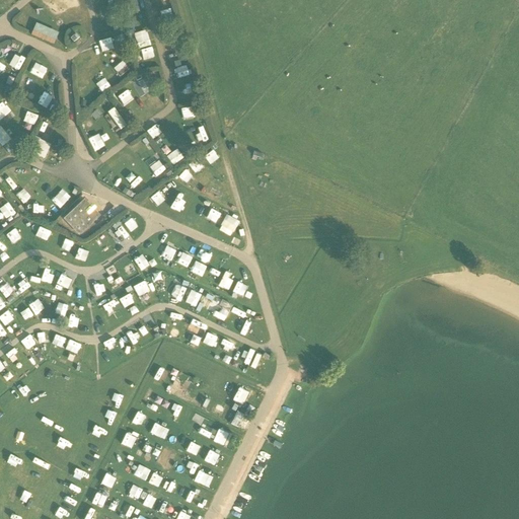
[(143,16),(131,18),(133,27),(145,25),(143,16)]
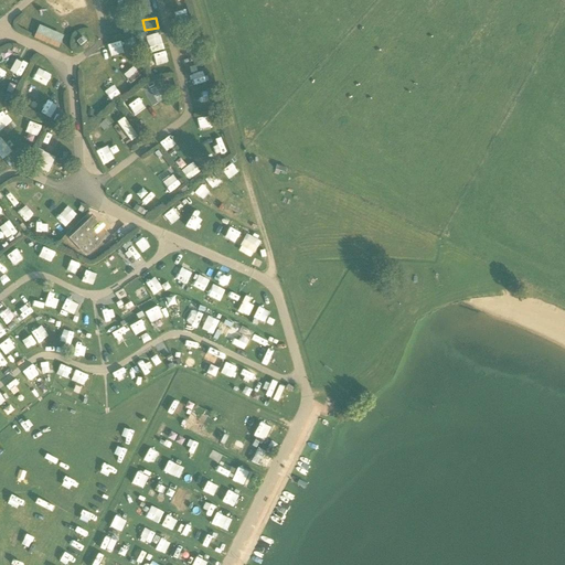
[(59,48),(63,35),(39,24),(33,36),(59,48)]
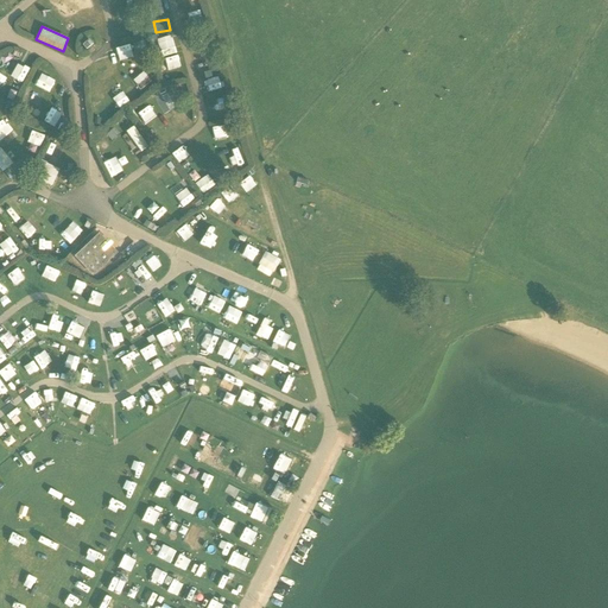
[(172,35),(157,39),(163,57),(177,52),(172,35)]
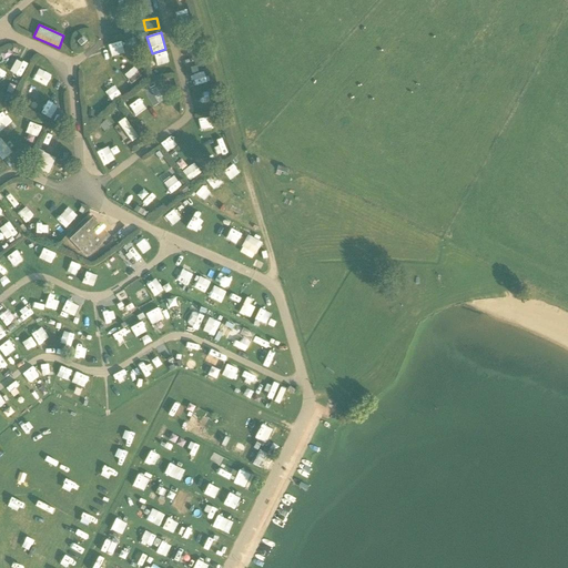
[(81,47),(87,41),(83,38),(78,42),(81,47)]
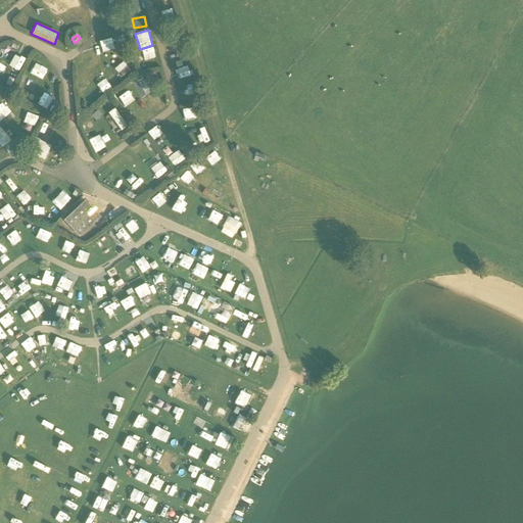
[(102,52),(114,49),(111,38),(99,41),(102,52)]
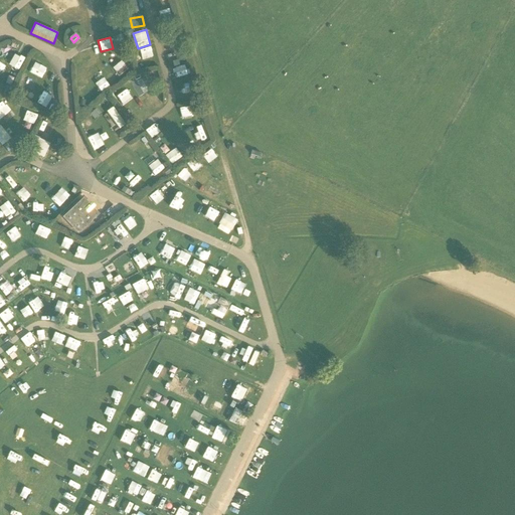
[(145,57),(154,54),(150,45),(142,48),(145,57)]
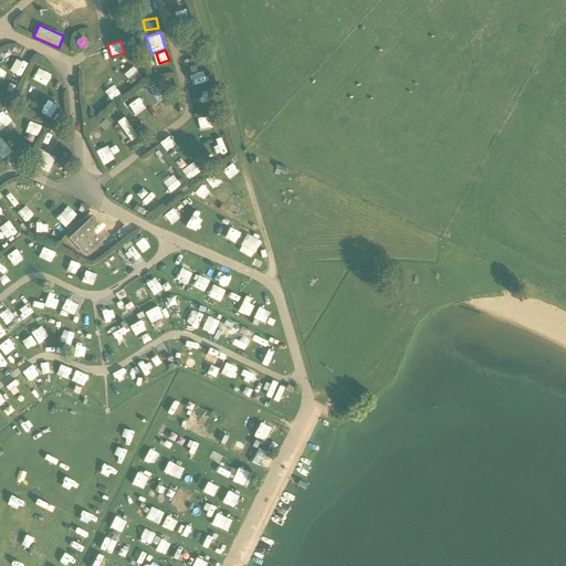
[(10,70),(21,75),(27,64),(17,59),(10,70)]
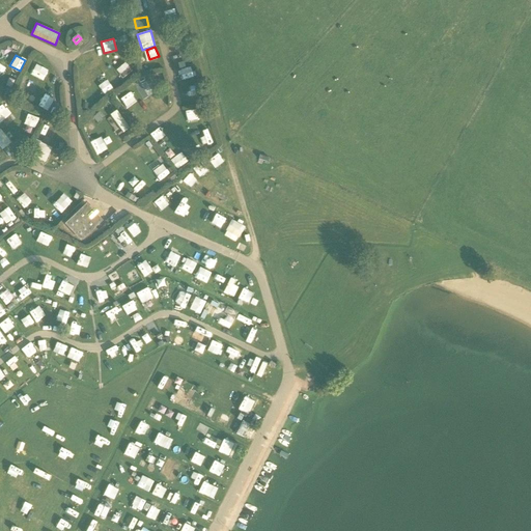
[(34,58),(29,71),(39,76),(45,63),(34,58)]
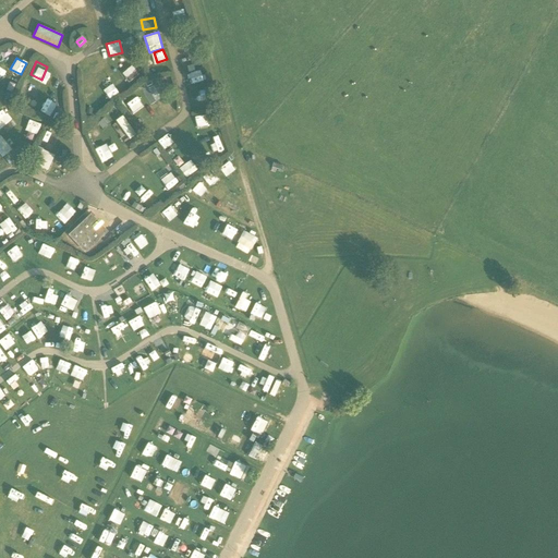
[(129,84),(138,76),(131,67),(121,74),(129,84)]
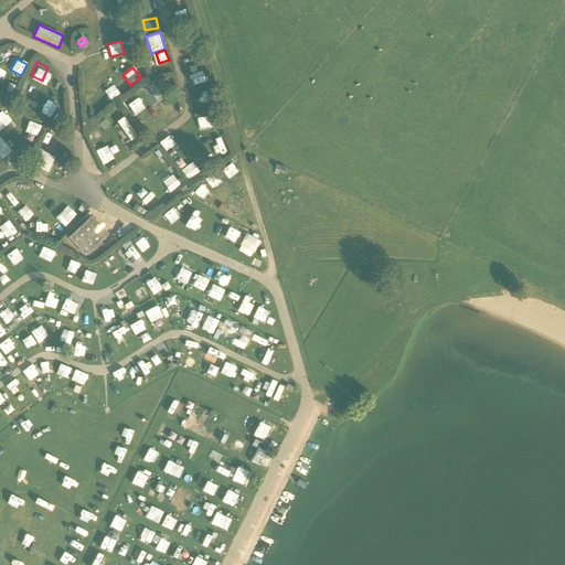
[(191,73),(192,84),(204,82),(203,72),(191,73)]
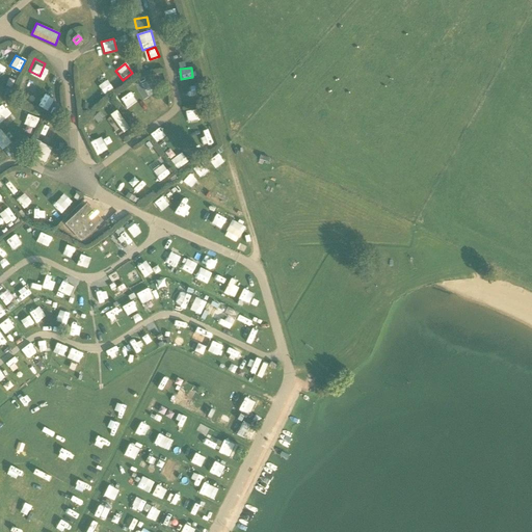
[(105,95),(113,89),(107,80),(99,85),(105,95)]
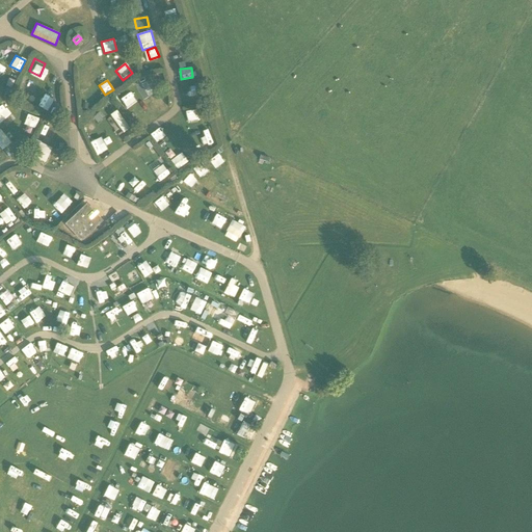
[(2,94),(7,95),(7,97),(9,98),(11,91),(4,88),(2,94)]
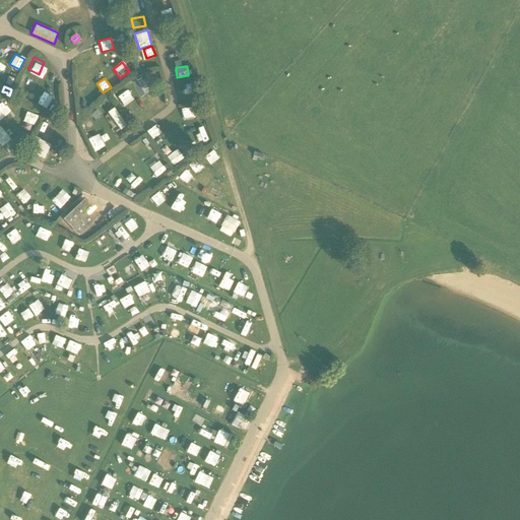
[(26,87),(23,96),(34,100),(37,90),(26,87)]
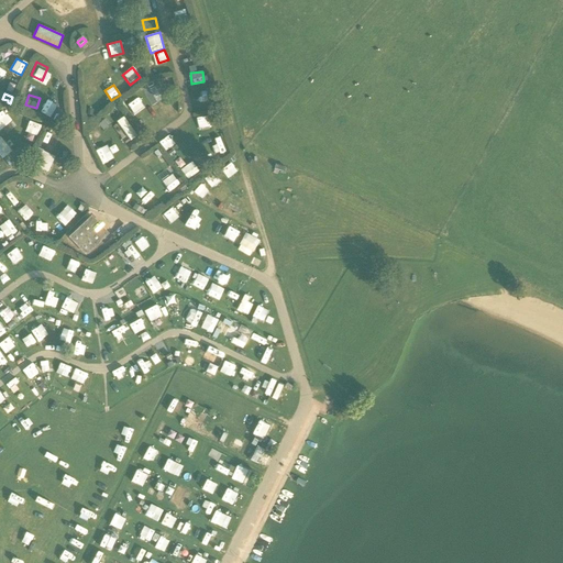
[(128,106),(135,114),(144,106),(136,98),(128,106)]
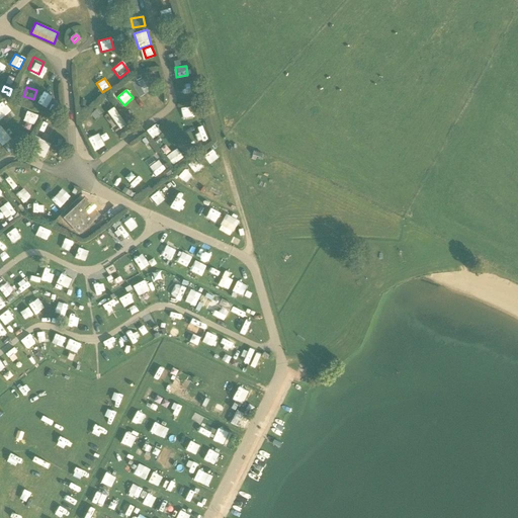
[(50,109),(55,100),(45,95),(39,104),(50,109)]
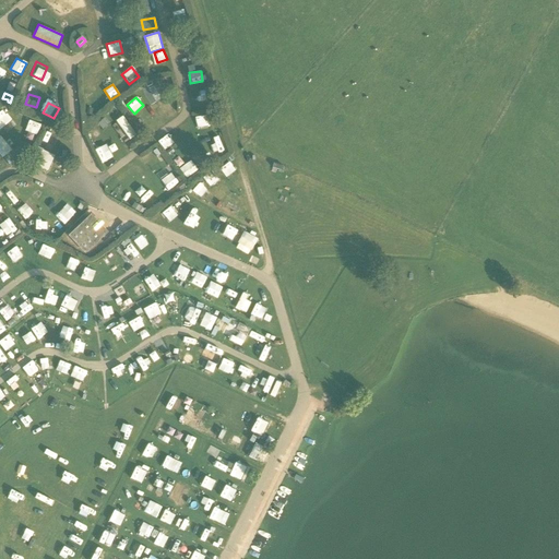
[(0,129),(12,120),(3,109),(0,111),(0,129)]
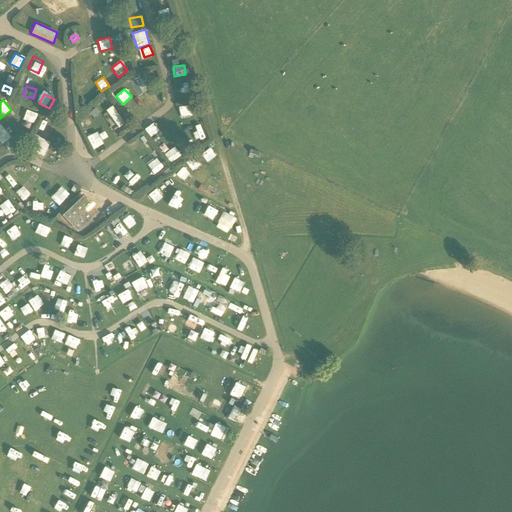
[(112,106),(106,110),(118,128),(124,123),(112,106)]
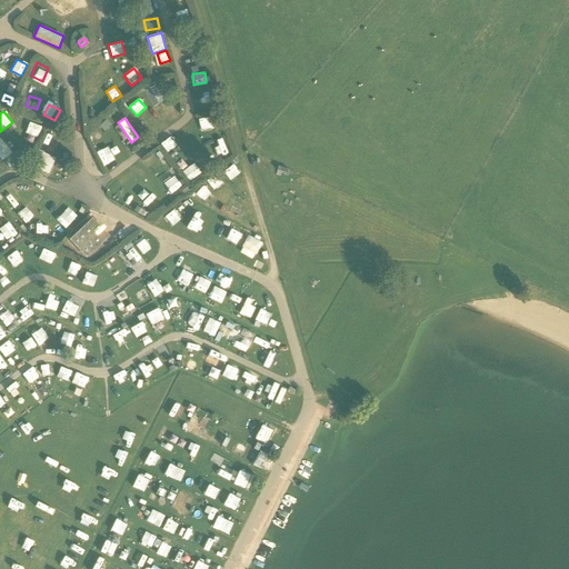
[(100,127),(105,132),(112,126),(107,120),(100,127)]
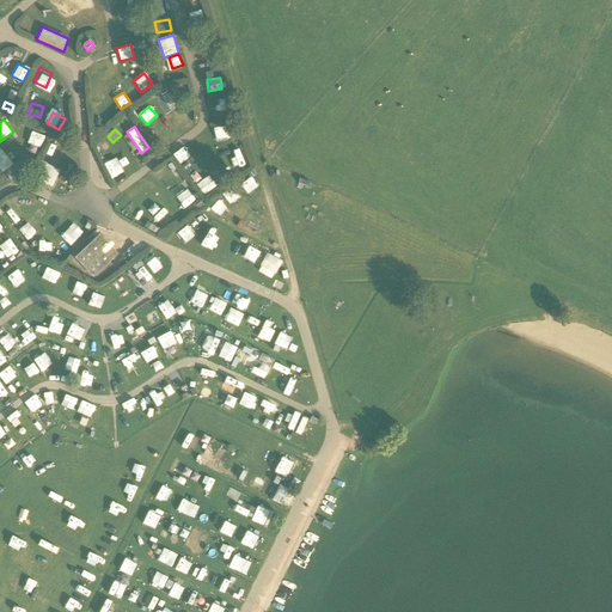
[(25,140),(37,146),(43,135),(30,130),(25,140)]
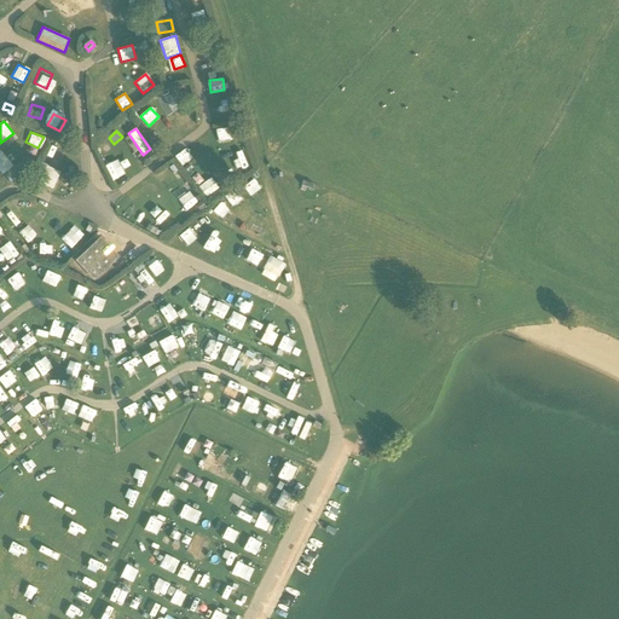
[(0,171),(3,174),(13,166),(3,151),(0,152),(0,171)]
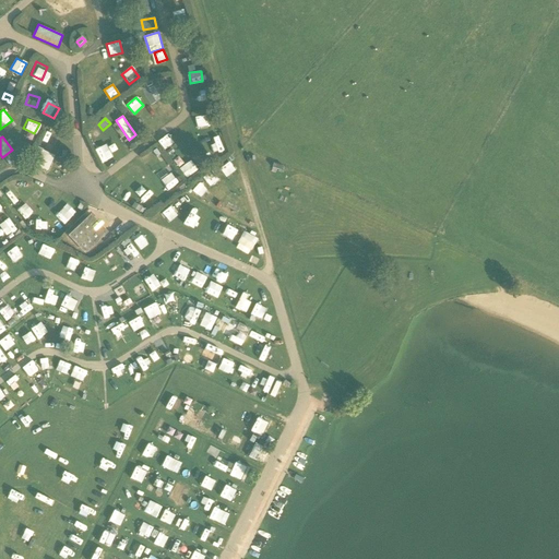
[(102,163),(113,157),(106,143),(95,150),(102,163)]
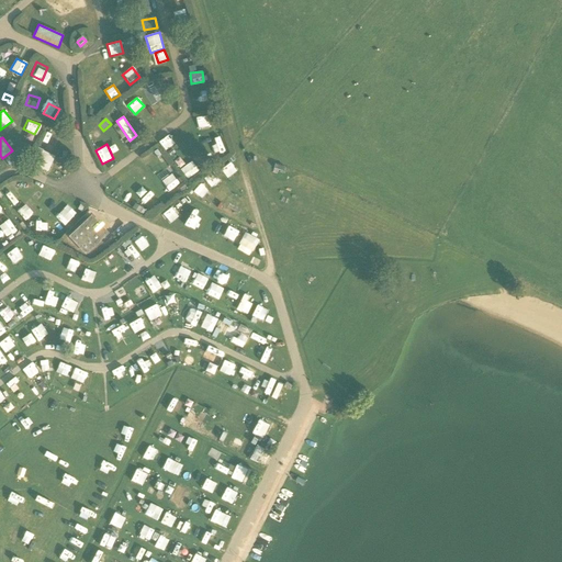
[(55,157),(42,152),(36,167),(48,172),(55,157)]
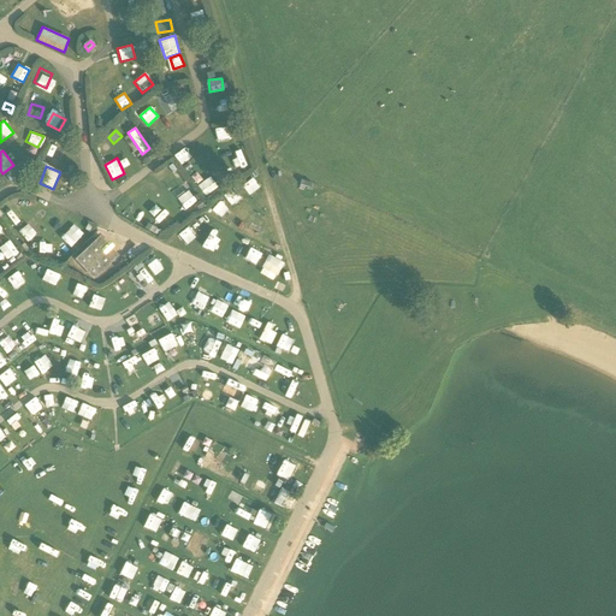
[(247,195),(260,189),(254,178),(242,184),(247,195)]
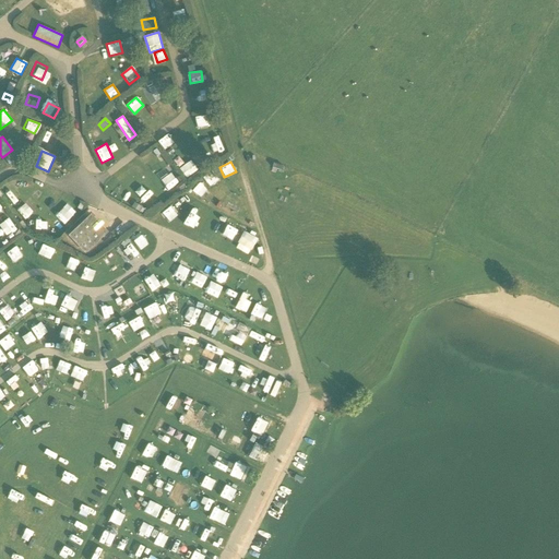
[(161,179),(168,190),(178,183),(171,173),(161,179)]
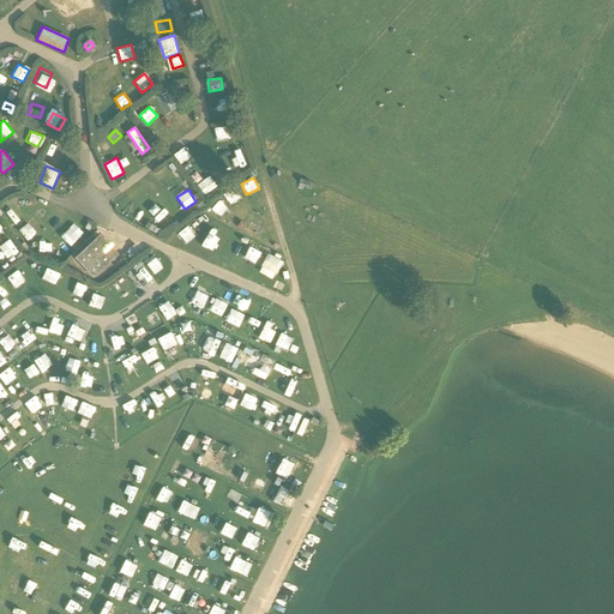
[(234,206),(242,197),(234,191),(227,200),(234,206)]
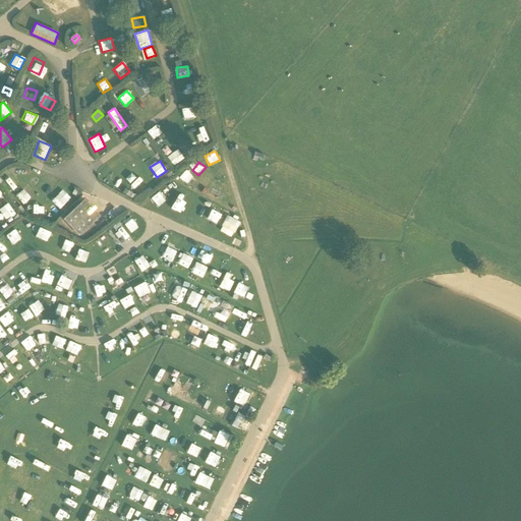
[(184,171),(179,179),(191,187),(196,179),(184,171)]
